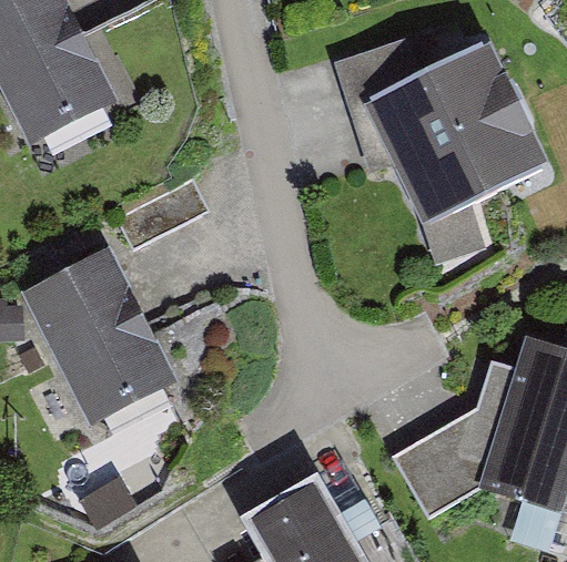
[(0,0),(0,92),(26,143),(113,100),(63,0),(0,0)]
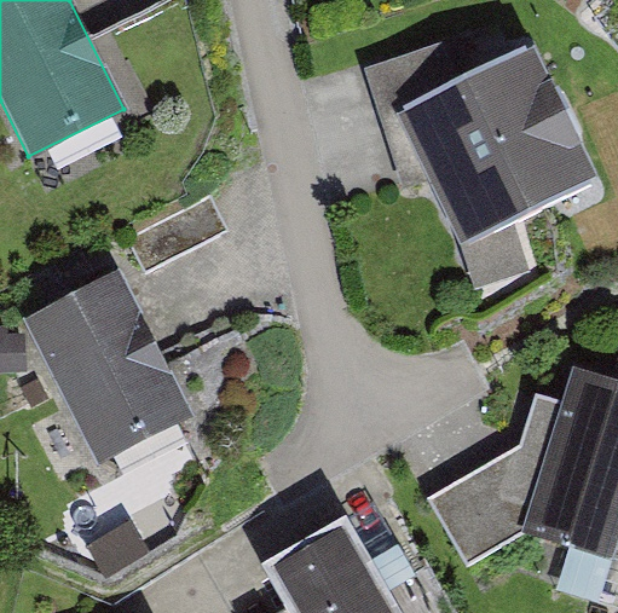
[(444,38),(361,70),(406,184),(431,174),(457,238),(590,185),(536,48),(461,79),(444,38)]
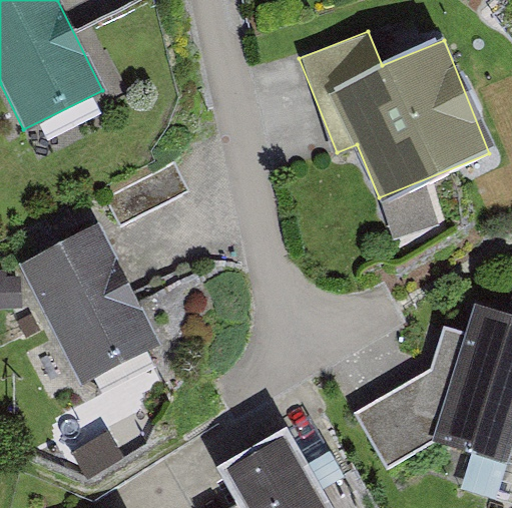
[(135,218),(188,184),(176,166),(123,200),(135,218)]
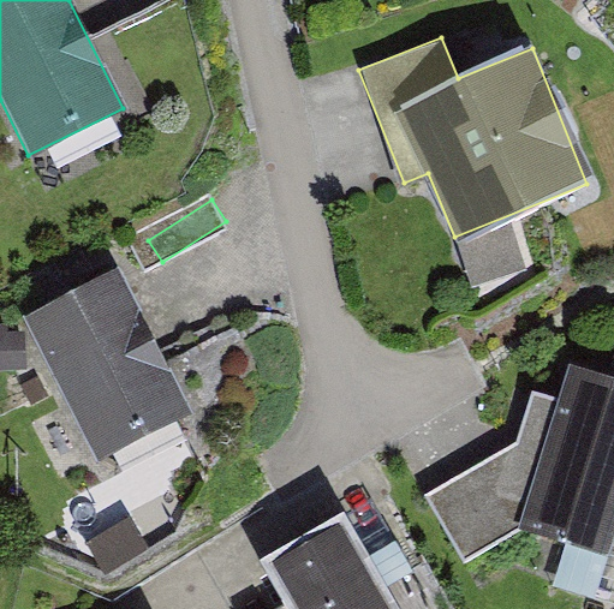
[(118,268),(22,317),(93,458),(190,409),(118,268)]
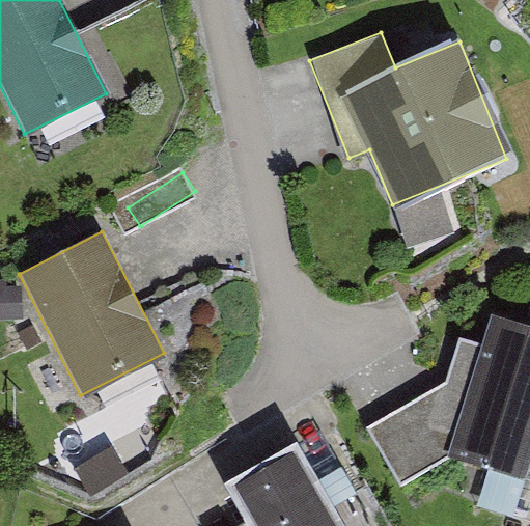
[(443,381),(367,427),(397,485),(451,453),(528,472),(529,464),(529,329),(485,317),(478,342),(453,337),(443,381)]
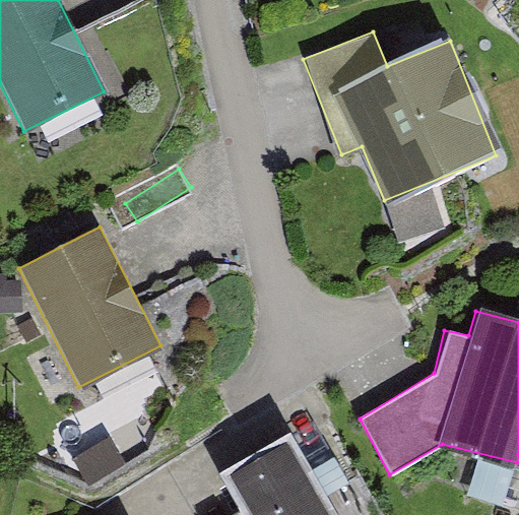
[(328,514),(288,437),(219,472),(241,514),(328,514)]
